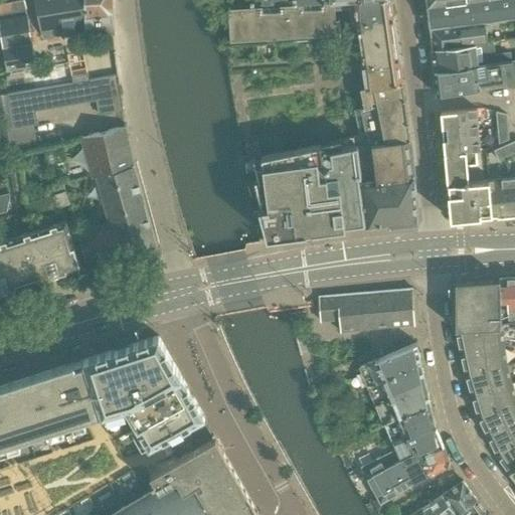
[(0,0),(0,41),(1,45),(2,45),(31,39),(26,14),(25,10),(23,0),(0,0)]
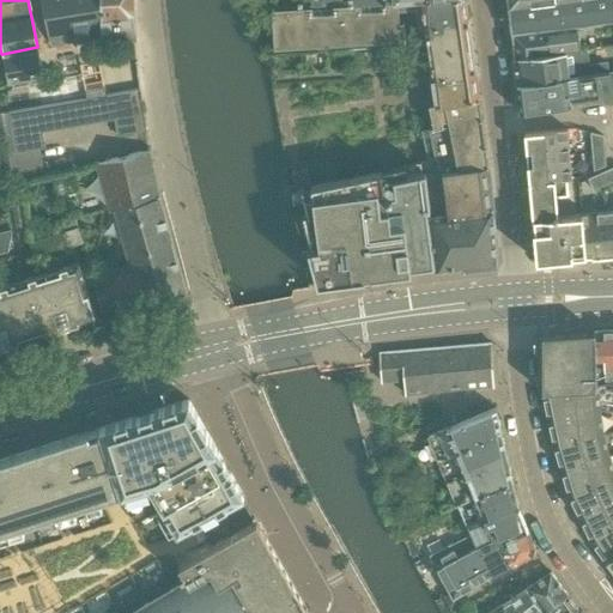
[(41,0),(48,36),(52,44),(102,36),(102,43),(134,38),(131,0),(41,0)]
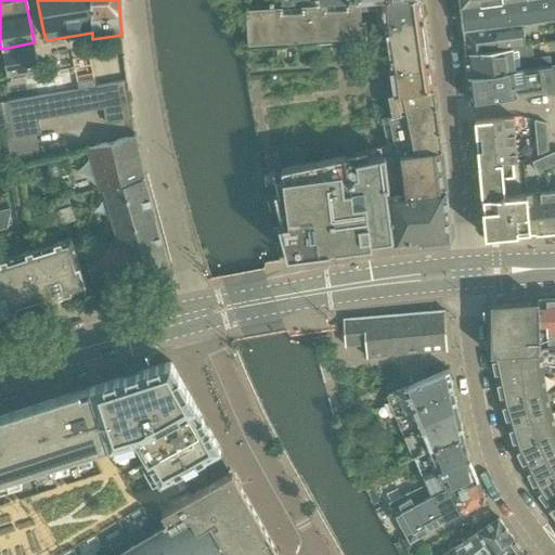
[(359,11),(383,10),(382,0),(365,0),(359,0),(359,4),(336,5),(338,39),(345,38),(345,42),(366,41),(365,22),(360,22),(359,11)]
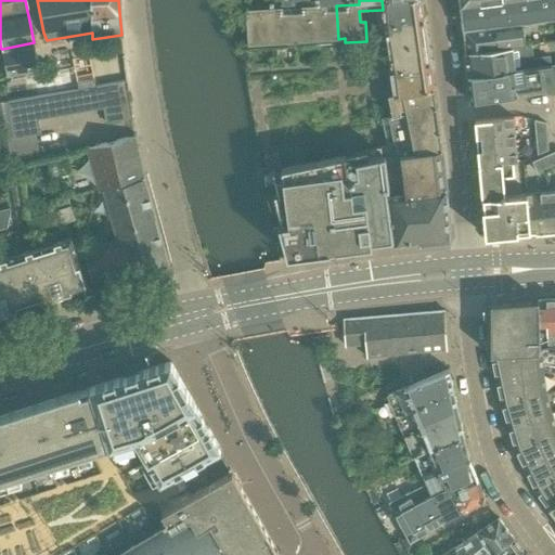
[(384,26),(384,28),(423,23),(420,0),(382,0),(383,10),(383,14),(383,20),(377,21),(378,27),(384,26)]
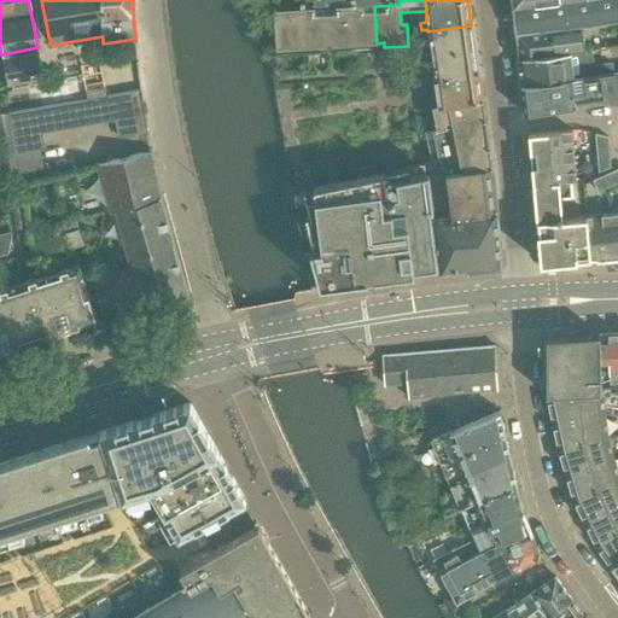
[(512,15),(518,62),(584,51),(583,40),(604,36),(602,24),(617,22),(617,0),(575,0),(511,9),(512,15)]
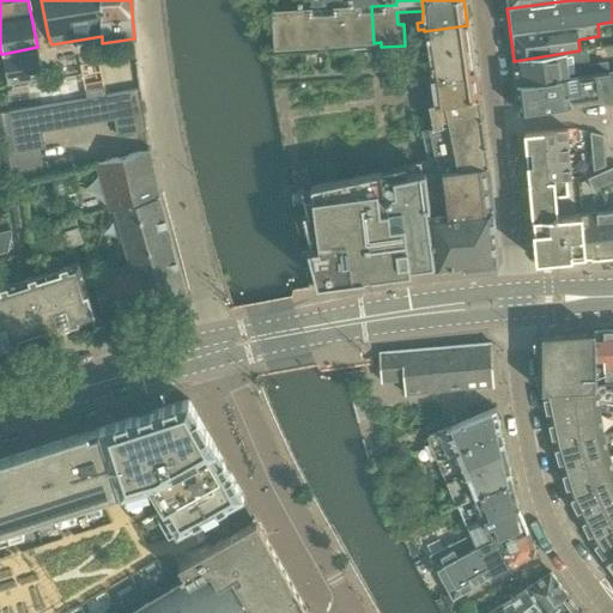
[(365,43),(374,43),(371,6),(346,8),(349,49),(365,48),(365,43)]
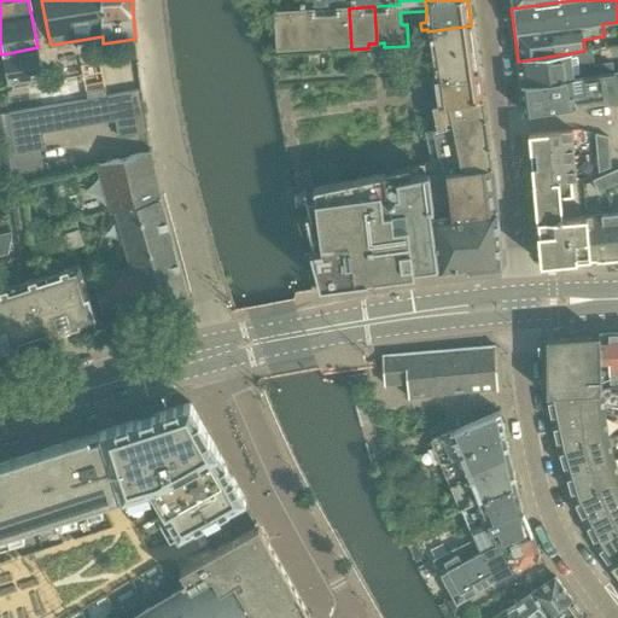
[(336,50),(351,50),(349,9),(325,10),(327,46),(334,46),(336,50)]
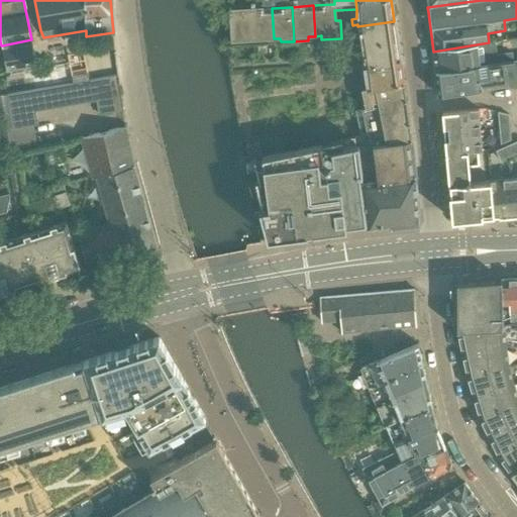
[(267,39),(274,38),(272,8),(250,9),(253,43),(268,42),(267,39)]
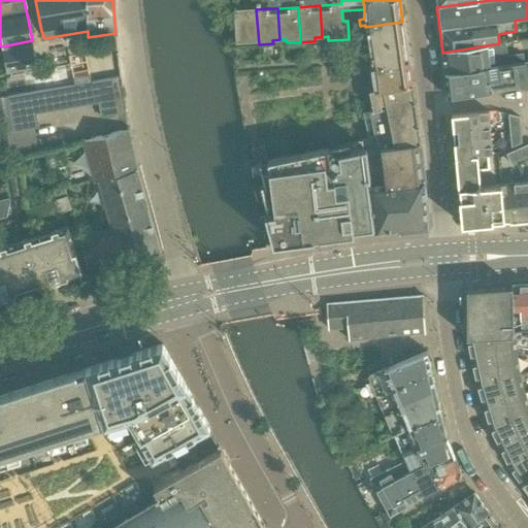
[(244,45),(259,44),(256,9),(234,10),(236,42),(244,41),(244,45)]
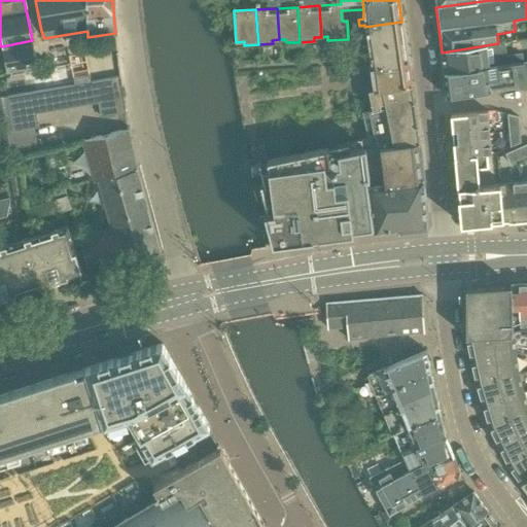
[(361,40),(363,51),(406,46),(401,22),(364,27),(366,40),(361,40)]
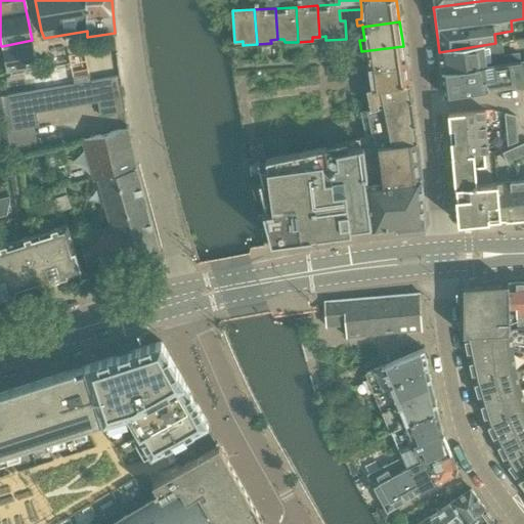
[(2,46),(2,48),(6,71),(36,64),(32,40),(2,46)]
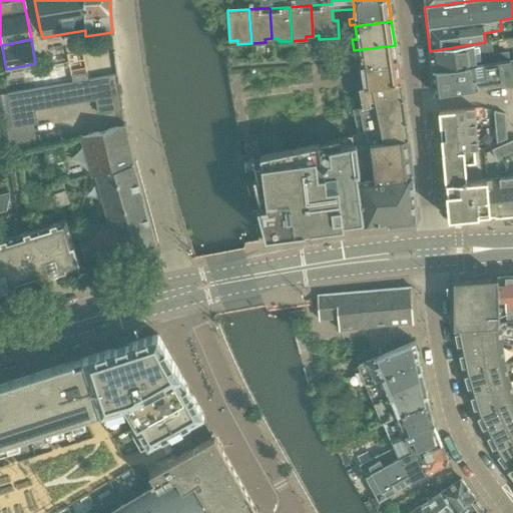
[(430,51),(432,72),(508,61),(508,54),(492,56),(490,42),(485,42),(430,51)]
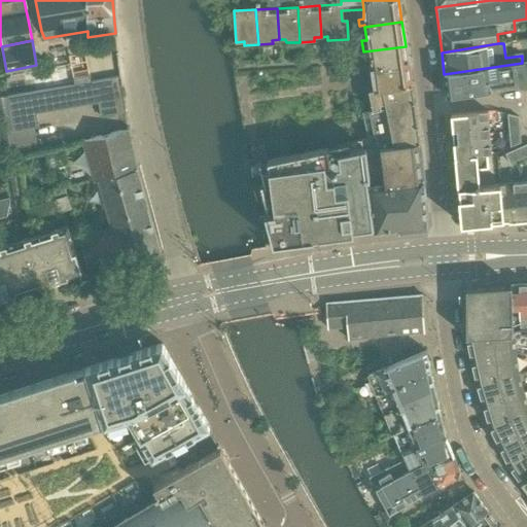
[(369,91),(411,85),(410,75),(406,46),(363,51),(363,55),(369,54),(372,76),(373,81),(374,90),(369,91)]
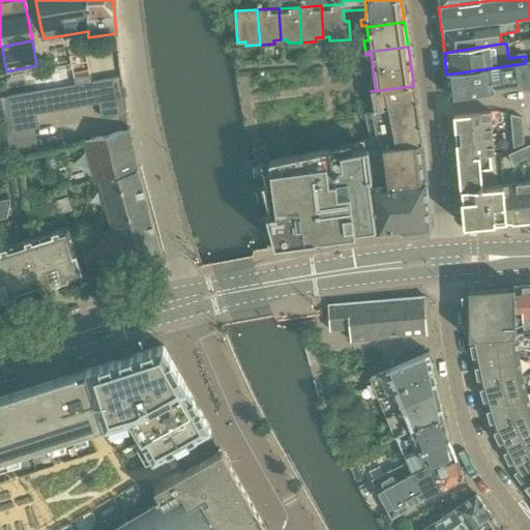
[(529,62),(525,63),(446,75),(448,97),(483,92),(529,85),(529,62)]
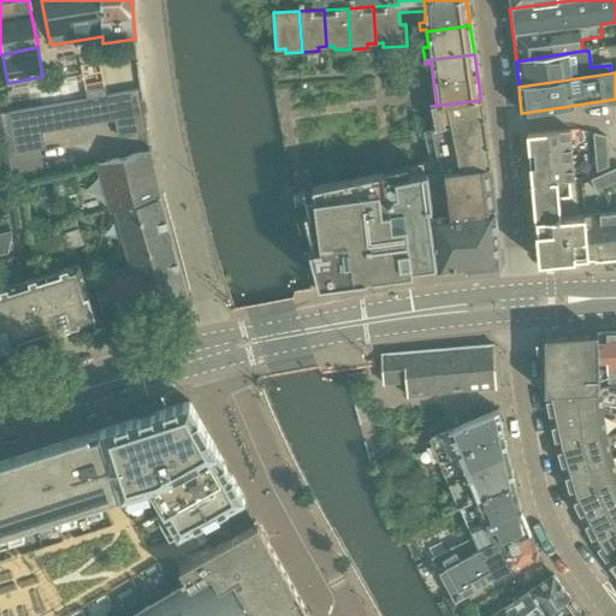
[(112,96),(117,120),(119,137),(146,132),(140,90),(112,96)]
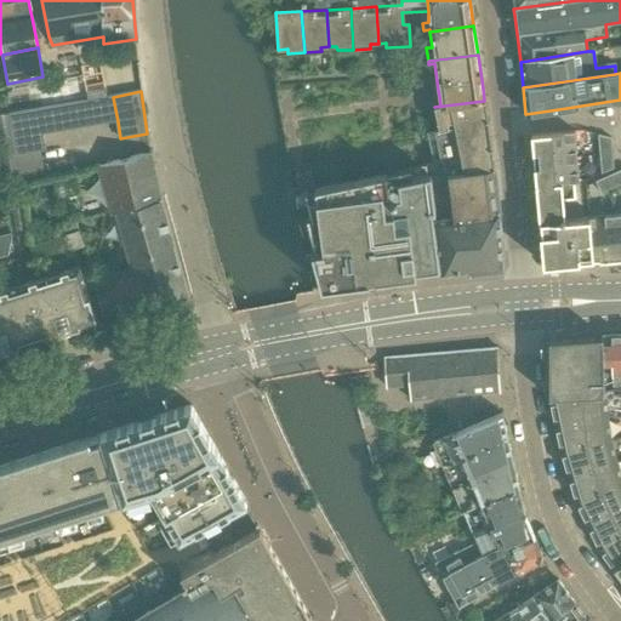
[(118,121),(113,97),(9,114),(15,155),(45,151),(43,134),(118,121)]
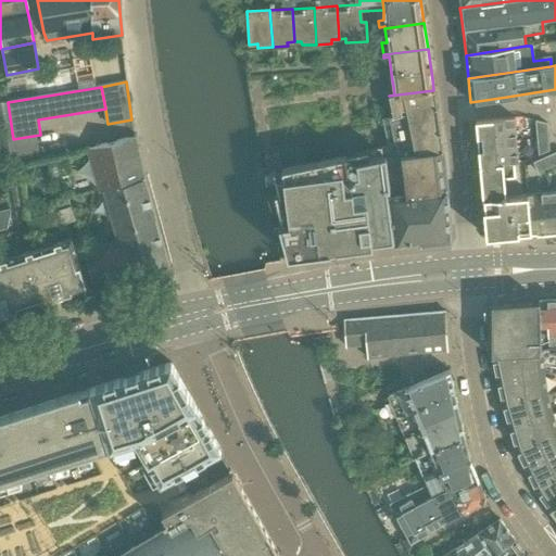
[(386,196),(393,240),(394,243),(421,240),(421,243),(450,240),(449,205),(447,205),(441,150),(442,150),(441,148),(441,149),(436,108),(436,105),(433,90),(389,96),(392,111),(383,113),(384,117),(382,117),(382,118),(384,127),(384,128),(387,136),(386,137),(387,138),(387,137),(389,146),(388,146),(390,155),(396,154),(404,192),(386,196)]
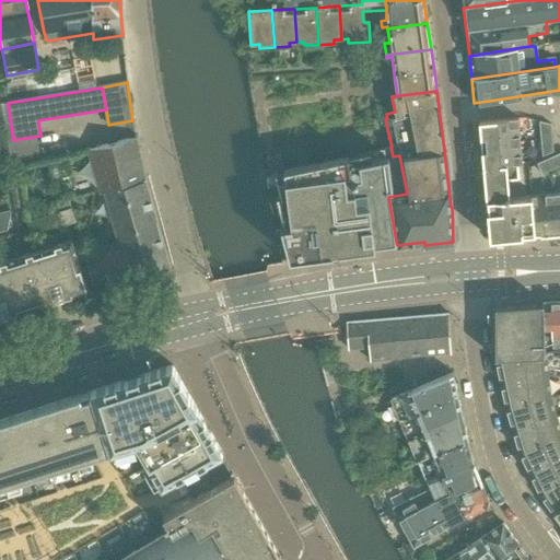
[(6,102),(0,103),(0,124),(6,158),(15,156),(6,102)]
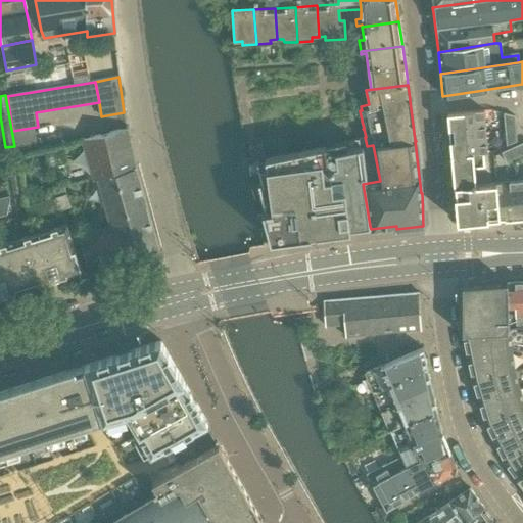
[(446,113),(448,135),(485,132),(483,110),(446,113)]
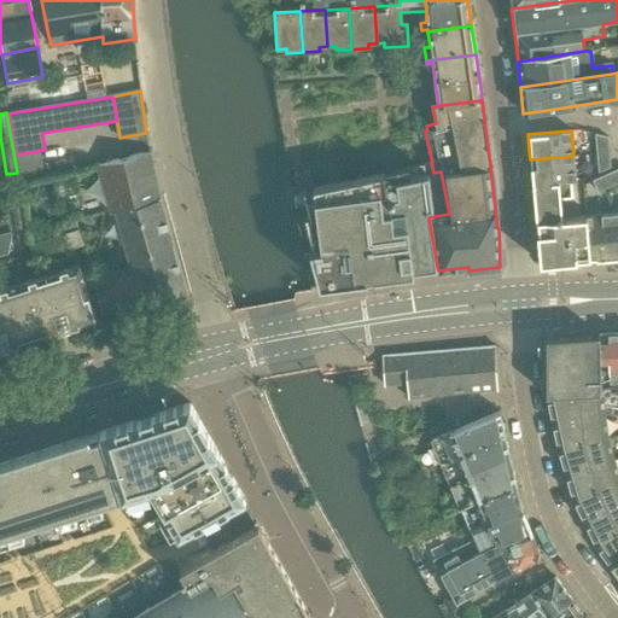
[(595,134),(596,153),(608,152),(607,138),(595,134)]
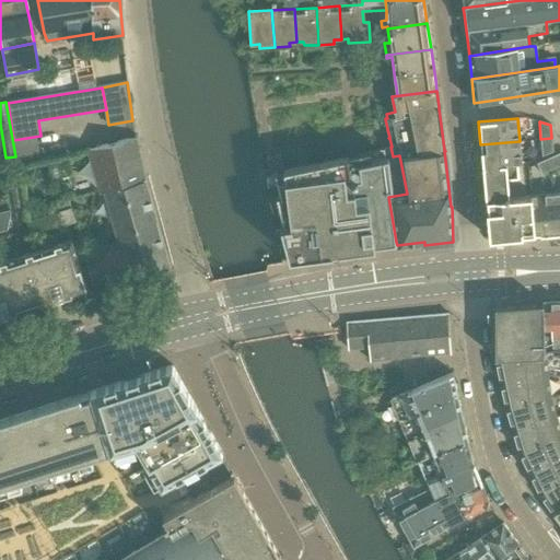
[(105,191),(115,232),(156,223),(144,181),(137,146),(136,137),(100,144),(100,147),(88,150),(100,193),(105,191)]
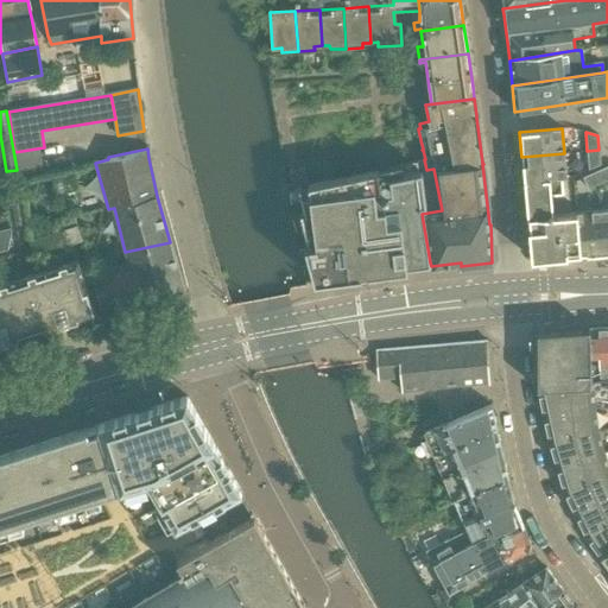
[(599,150),(587,151),(588,170),(600,165),(599,150)]
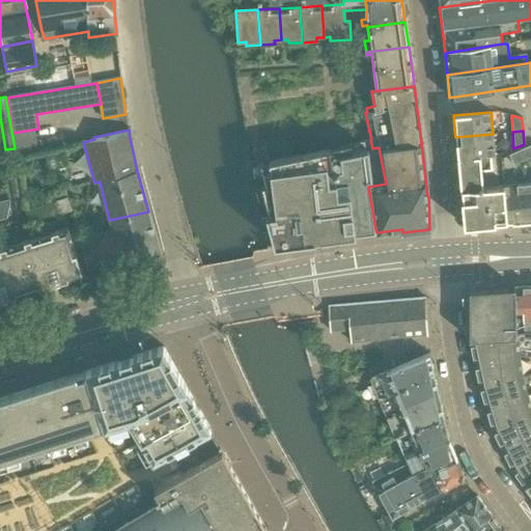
[(460,185),(460,192),(483,189),(481,171),(492,170),(491,156),(495,156),(493,134),(455,137),(459,186),(460,185)]
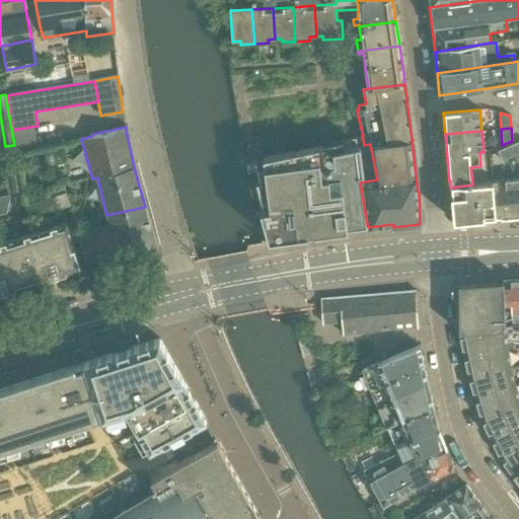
[(347,227),(367,224),(360,182),(377,179),(370,144),(364,145),(362,136),(330,143),(334,163),(326,164),(321,145),(263,157),(254,159),(260,178),(255,179),(264,208),(260,209),(268,240),(329,232),(348,229),(347,227)]
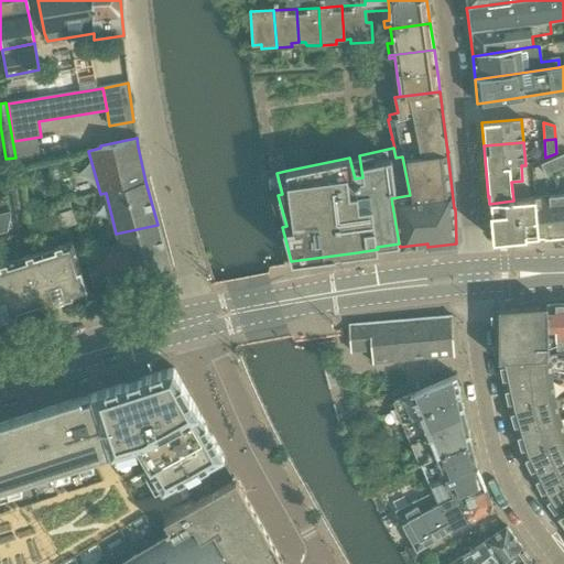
[(282,156),(269,158),(270,172),(284,171),(282,156)]
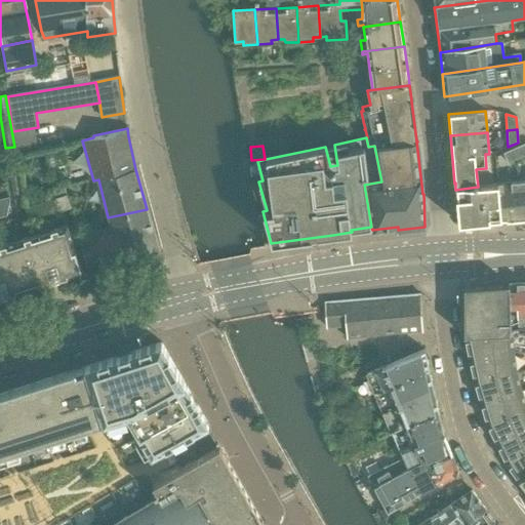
[(521,157),(517,148),(503,154),(508,162),(521,157)]
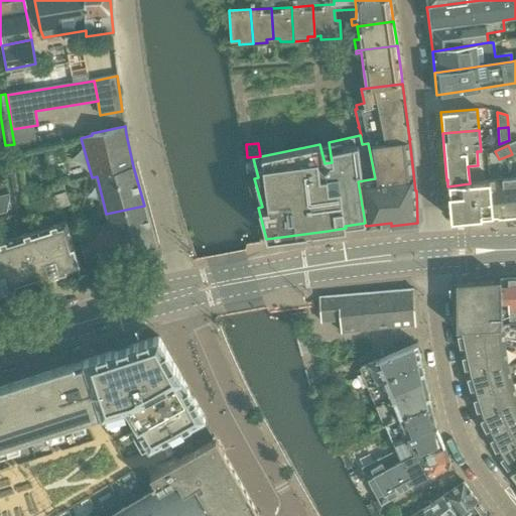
[(9,166),(13,191),(21,190),(17,165),(9,166)]
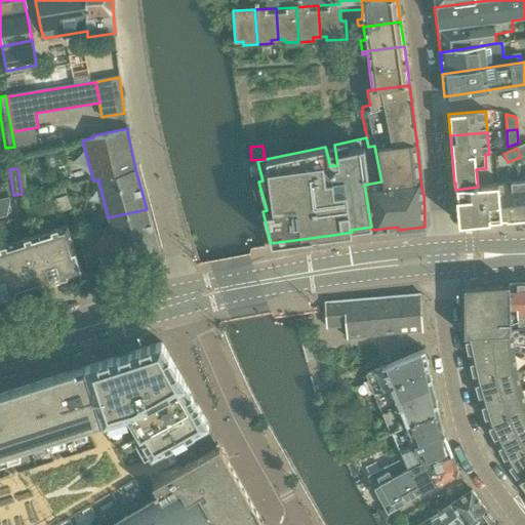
[(510,183),(498,184),(501,219),(521,218),(518,182),(510,183)]
